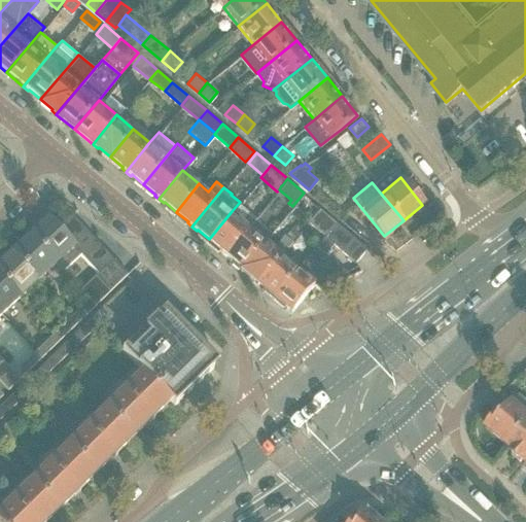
[(249,210),(240,202),(232,211),(242,219),(249,210)]
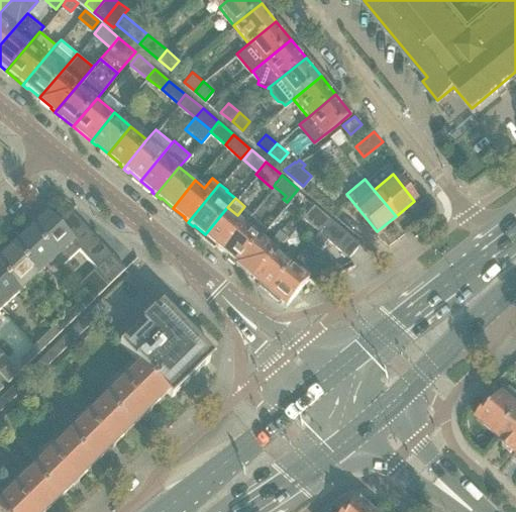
[(306,212),(302,216),(319,229),(330,216),(314,202),(306,212)]
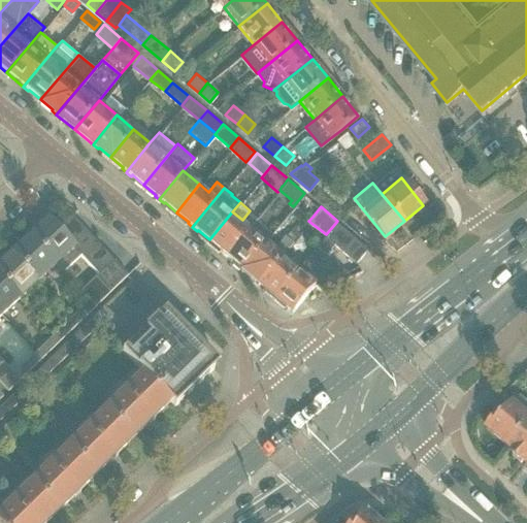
[(232,211),(209,239),(221,250),(220,251),(225,255),(250,225),(257,217),(250,210),(242,220),(232,211)]
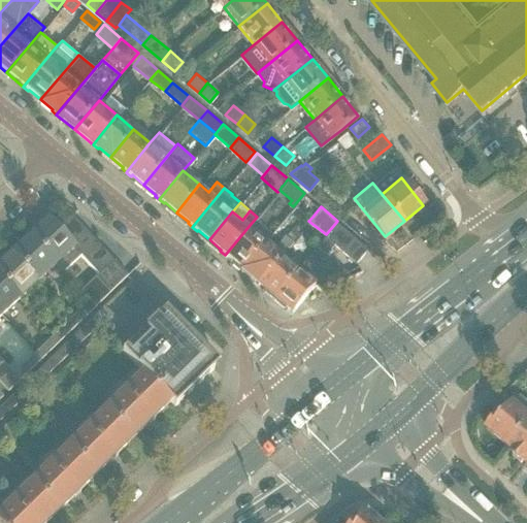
[(105,283),(91,297),(96,303),(129,271),(72,211),(58,225),(48,215),(30,232),(57,261),(64,268),(81,252),(100,271),(97,273),(105,283)]
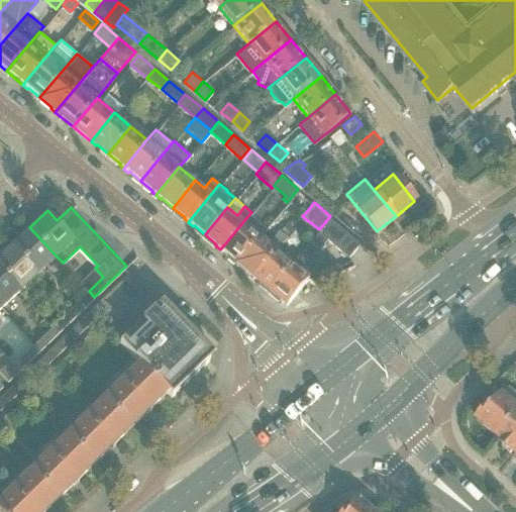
[(319,229),(311,239),(319,246),(328,236),(349,253),(359,242),(330,216),(319,229)]
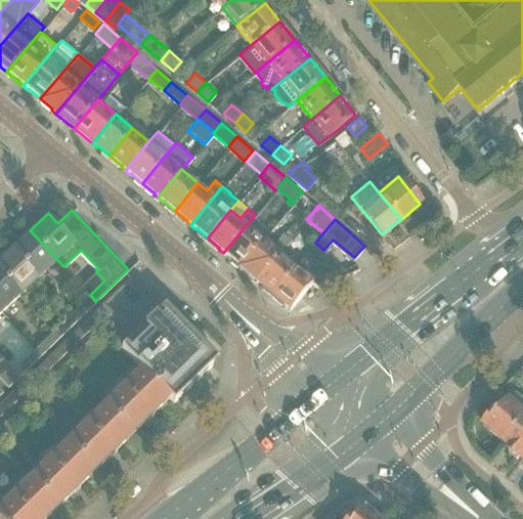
[(228,255),(241,265),(264,238),(248,223),(223,253),(228,256),(228,255)]
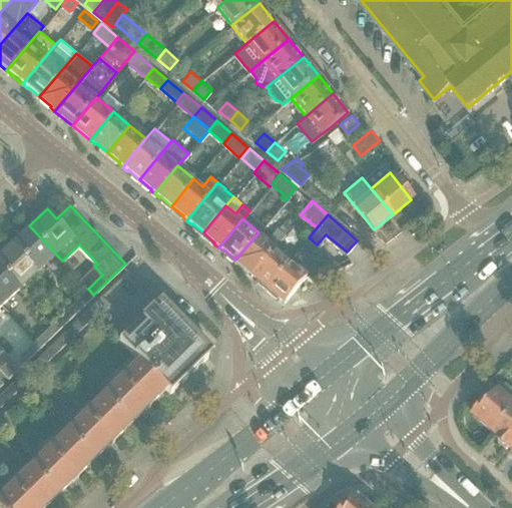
[(259,232),(235,260),(246,269),(245,271),(250,275),(280,239),(285,233),(293,224),(285,218),(277,226),(267,239),(259,232)]
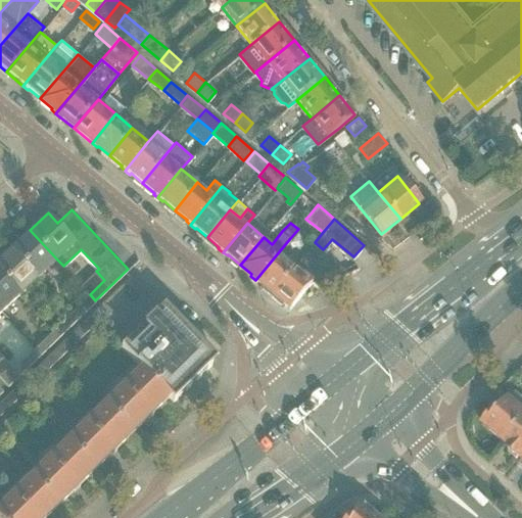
[(38,275),(56,259),(30,230),(11,246),(38,275)]
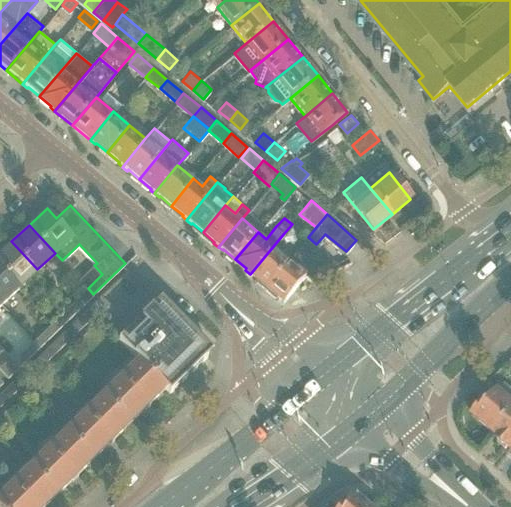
[(257,277),(267,286),(289,258),(282,252),(287,246),(279,239),(250,274),(256,278),(257,277)]
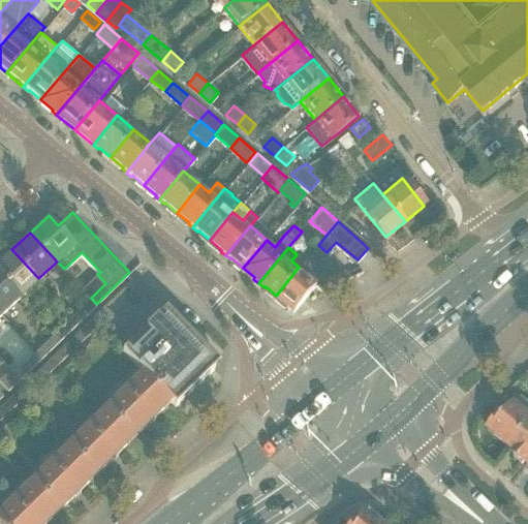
[(0,273),(21,295),(38,278),(11,249),(0,259),(0,273)]
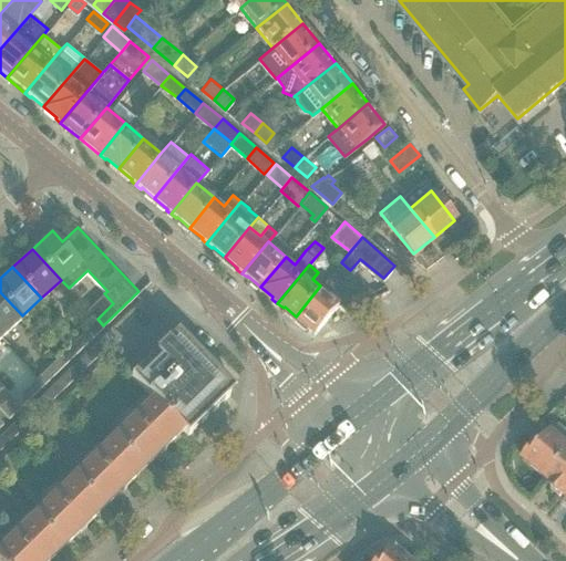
[(320,286),(296,317),(307,324),(305,326),(312,333),(339,302),(349,311),(364,302),(330,274),(321,287),(320,286)]
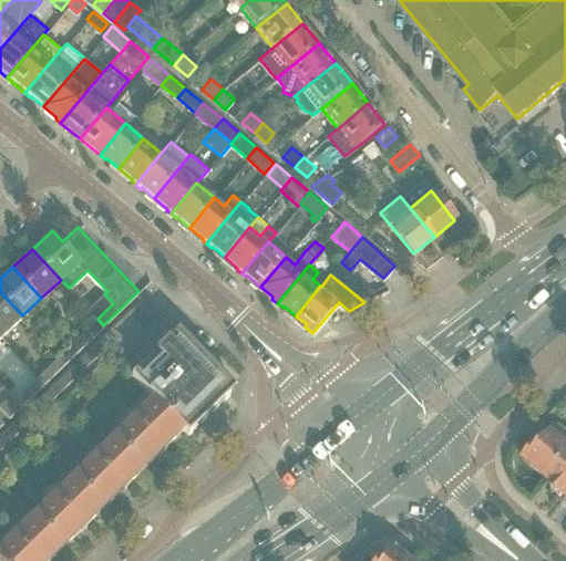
[(0,331),(2,334),(22,315),(0,292),(0,331)]
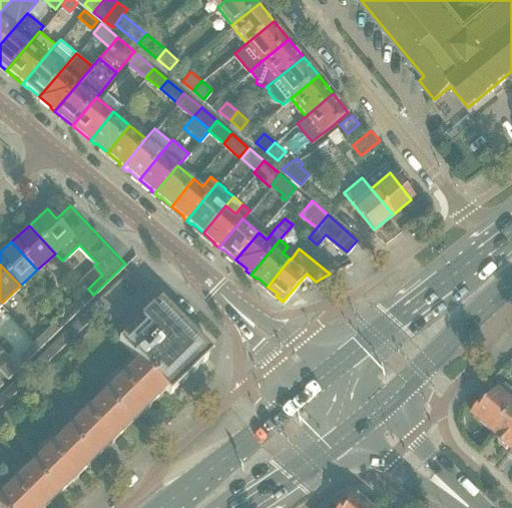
[(88,289),(70,305),(76,311),(93,295),(88,289)]
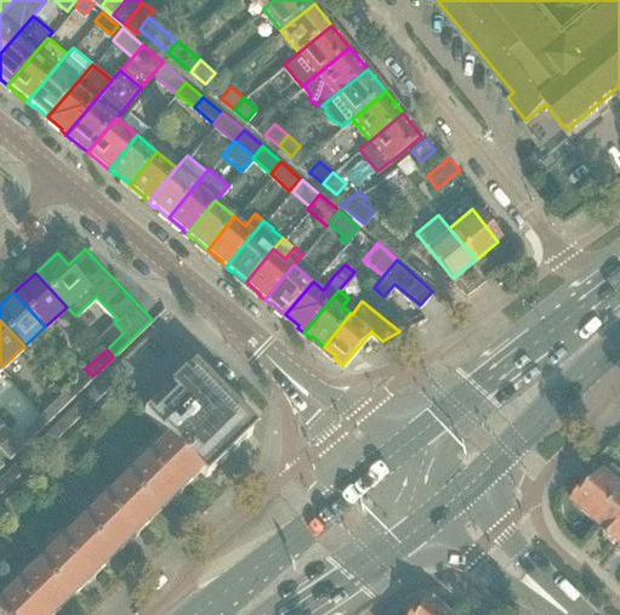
[(143,410),(165,432),(200,468),(206,474),(252,430),(257,423),(251,417),(252,417),(195,359),(143,410)]
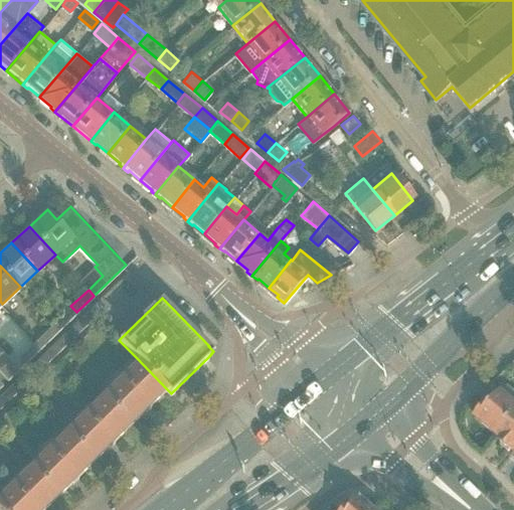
[(70,306),(53,323),(59,329),(76,312),(70,306)]
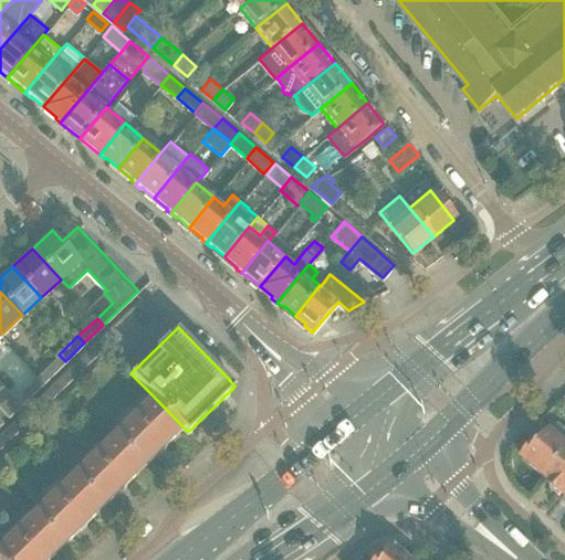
[(97,338),(56,378),(64,387),(105,347),(97,338)]
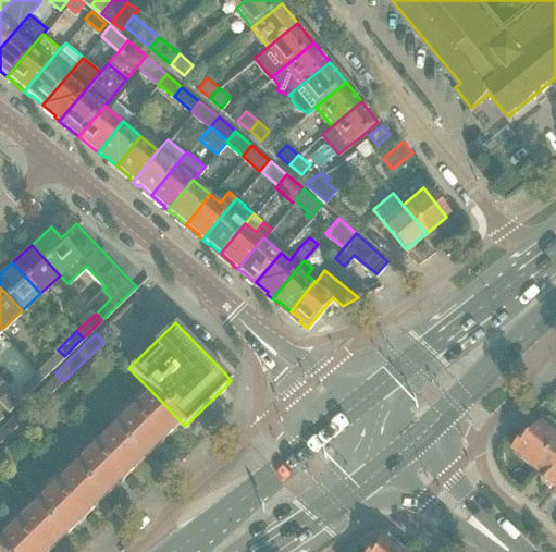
[(58,350),(39,368),(46,375),(64,356),(58,350)]
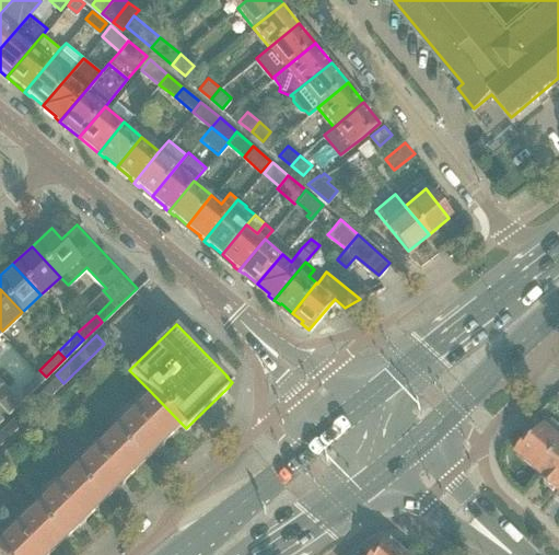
[(3,382),(0,384),(0,400),(10,411),(46,377),(39,370),(15,393),(14,394),(3,382)]
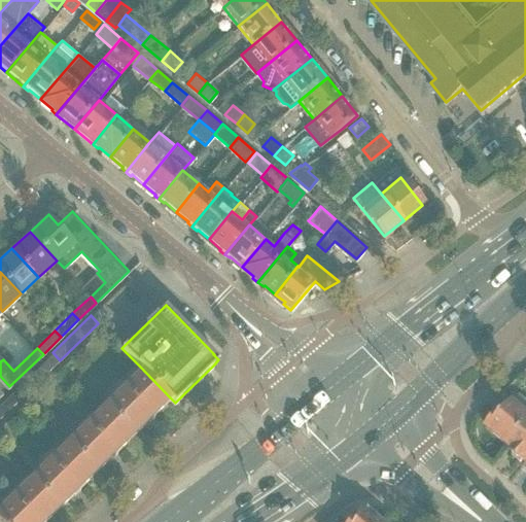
[(53,352),(14,389),(23,397),(60,360),(53,352)]
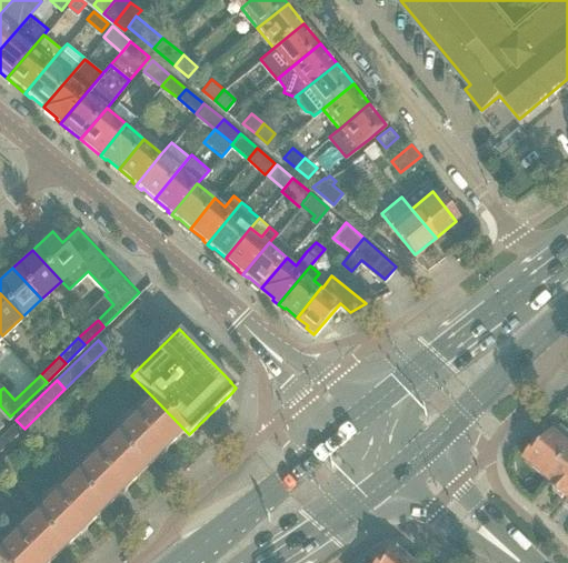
[(112,433),(110,435),(142,469),(160,452),(161,453),(168,446),(167,445),(183,429),(151,395),(149,398),(153,402),(143,412),(139,406),(122,423),(127,428),(117,438),(112,433)]
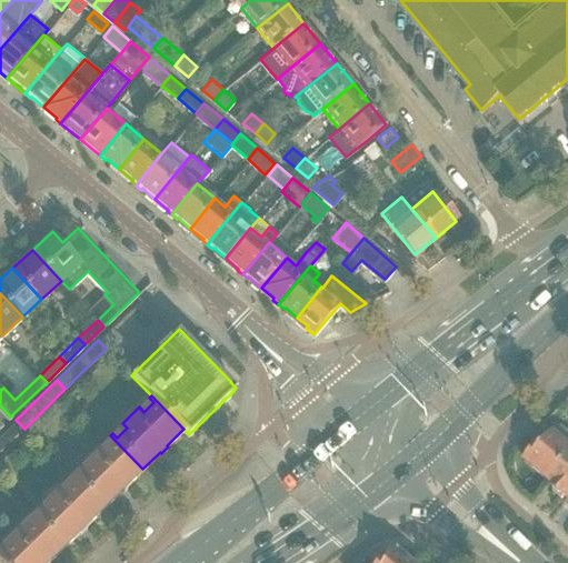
[(16,420),(0,435),(0,452),(25,429),(16,420)]
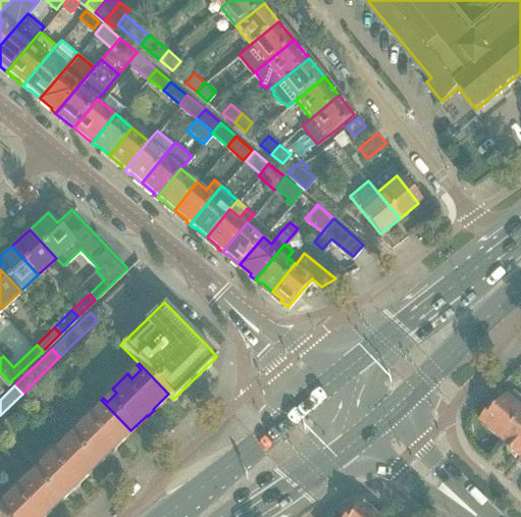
[(481,418),(504,437),(520,417),(520,406),(507,395),(495,408),(491,406),(481,418)]
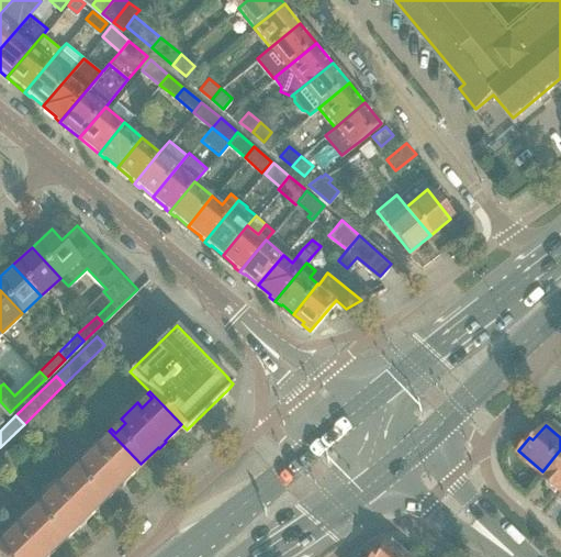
[(71,467),(68,469),(101,502),(118,487),(119,488),(125,481),(124,480),(141,464),(109,431),(107,432),(111,436),(102,446),(98,442),(80,457),(85,461),(76,471),(71,467)]
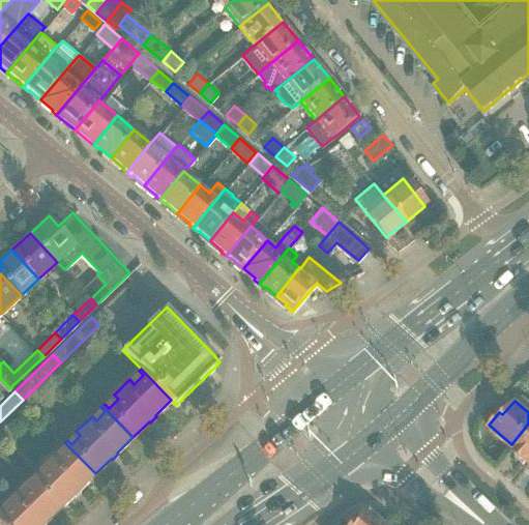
[(527,458),(528,459),(528,424),(511,444),(518,449),(516,453),(525,460),(527,458)]
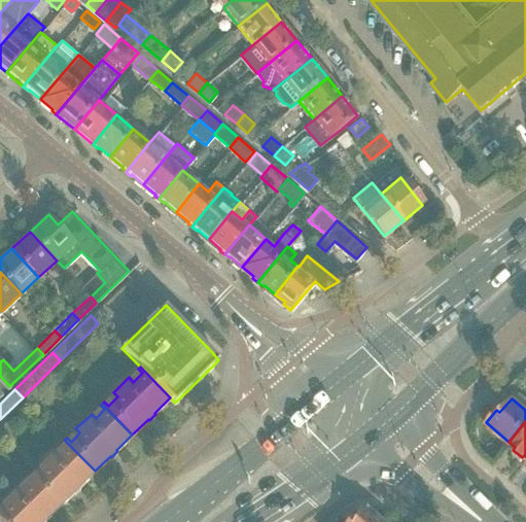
[(29,474),(27,476),(58,507),(73,491),(74,492),(80,487),(79,486),(95,471),(64,440),(63,441),(67,445),(58,454),(54,450),(38,464),(42,470),(33,478),(29,474)]
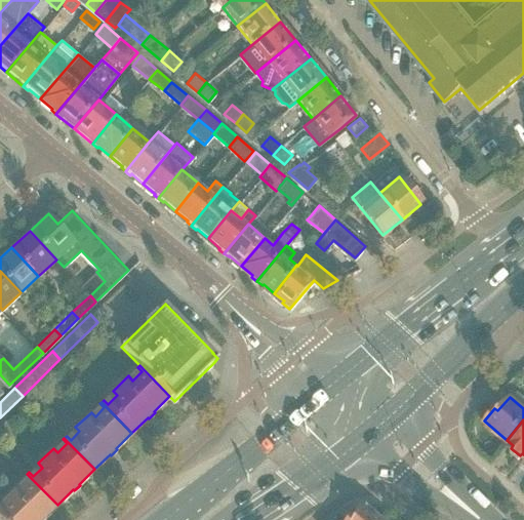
[(57,505),(27,474),(26,475),(30,480),(21,488),(16,484),(1,500),(5,504),(0,508),(0,519),(41,519),(57,505)]
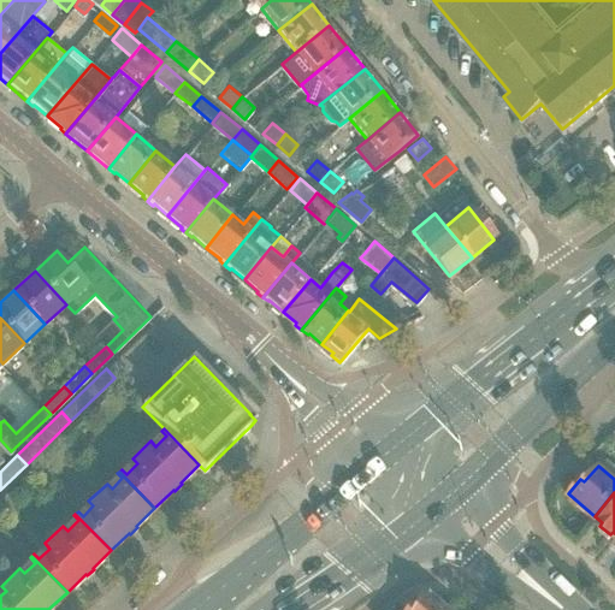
[(448,609),(431,596),(431,594),(429,594),(427,593),(425,593),(423,594),(421,596),(419,597),(418,599),(418,600),(418,603),(411,609),(448,609)]
